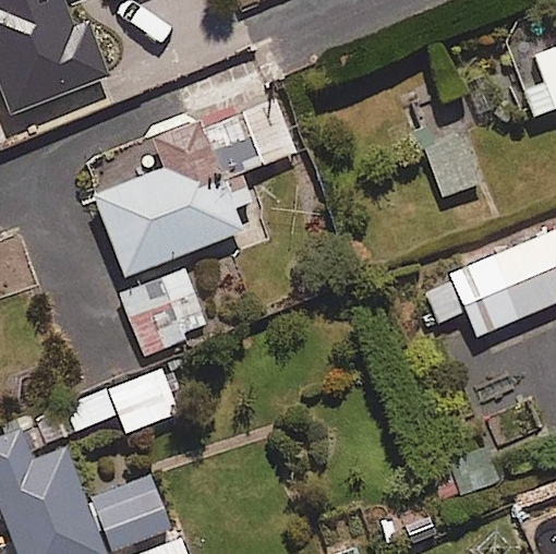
[(0,0),(0,81),(12,112),(109,75),(88,21),(73,26),(63,0),(0,0)]
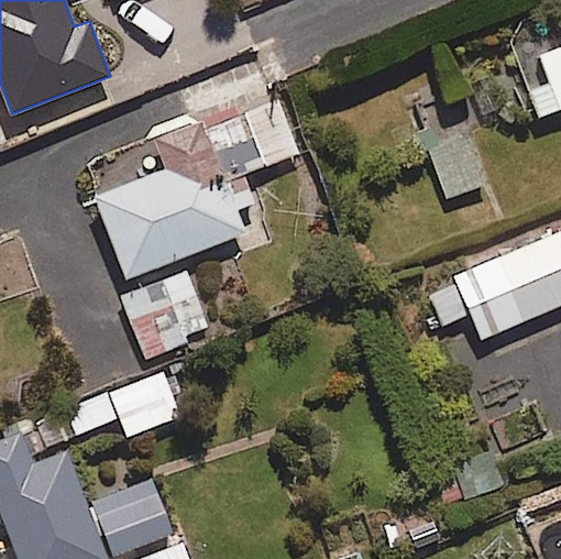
[(560,29),(510,48),(538,118),(560,109),(560,29)]
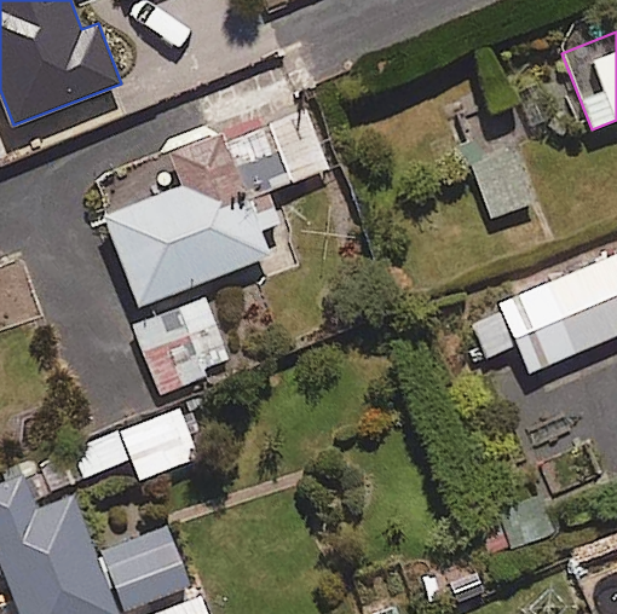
[(266,191),(328,167),(297,88),(163,140),(182,187),(104,218),(139,306),(270,255),(259,230),(278,221),(266,191)]
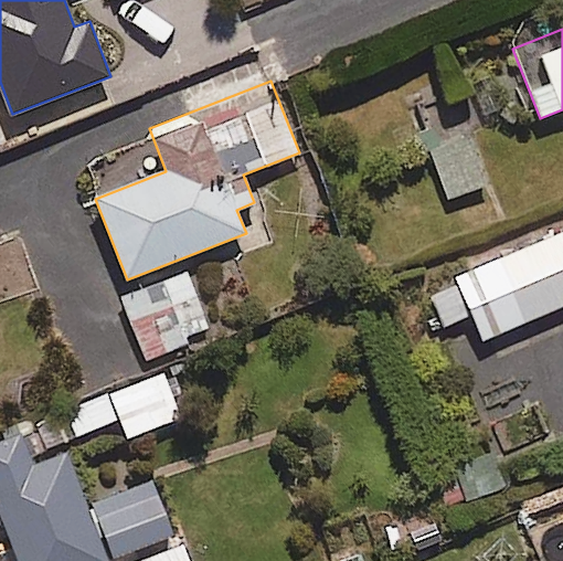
[(491,183),(474,136),(432,152),(449,199),(491,183)]
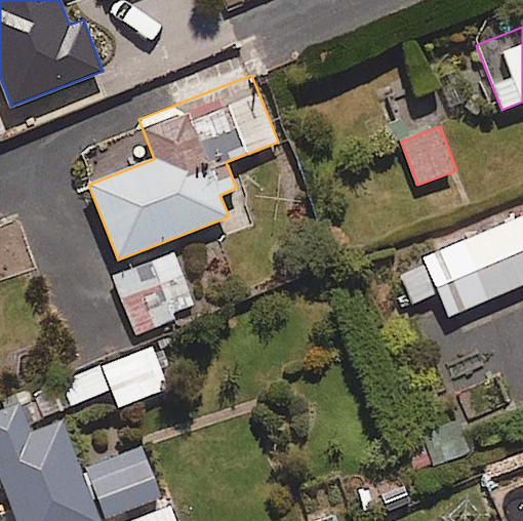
[(522,216),(420,263),(447,321),(522,285),(522,216)]
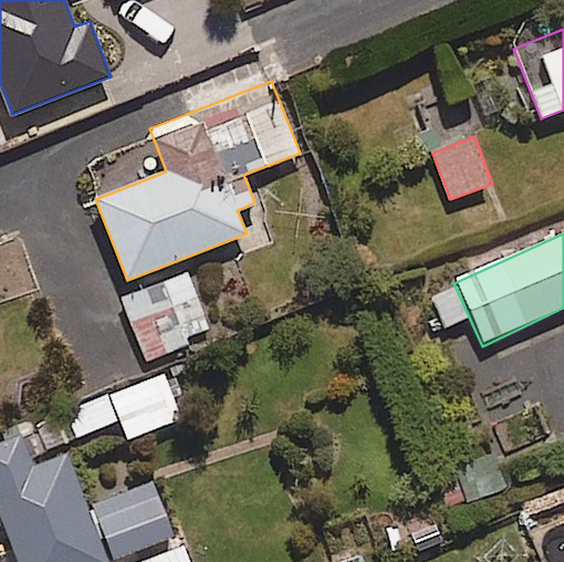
[(145,362),(212,333),(187,272),(119,301),(145,362)]
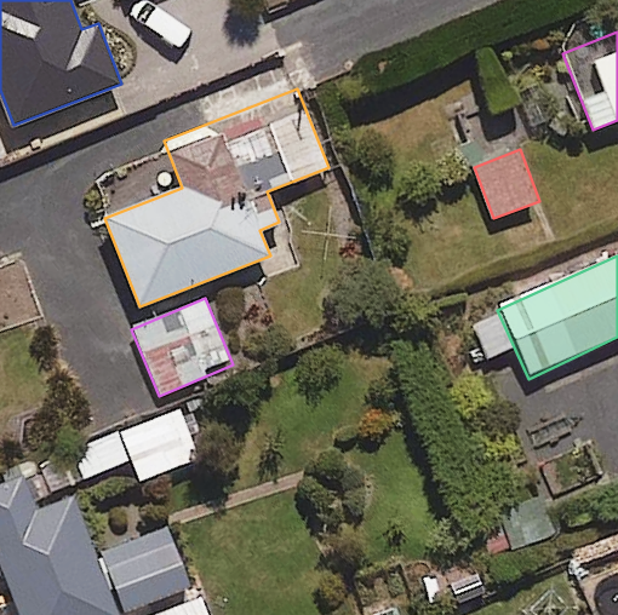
[(153,473),(195,457),(176,409),(133,427),(153,473)]
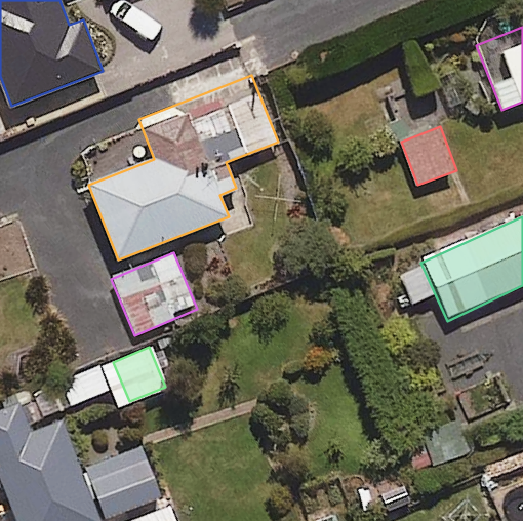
[(0,486),(15,520),(106,520),(167,493),(144,441),(82,469),(61,421),(33,433),(18,401),(0,409),(0,486)]
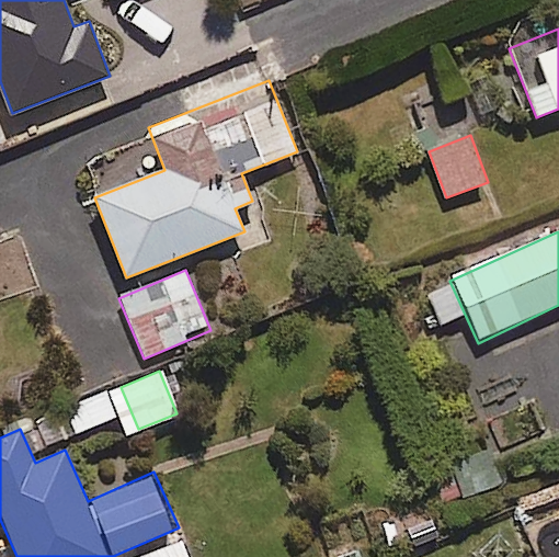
[(548,542),(558,536),(558,498),(534,510),(548,542)]
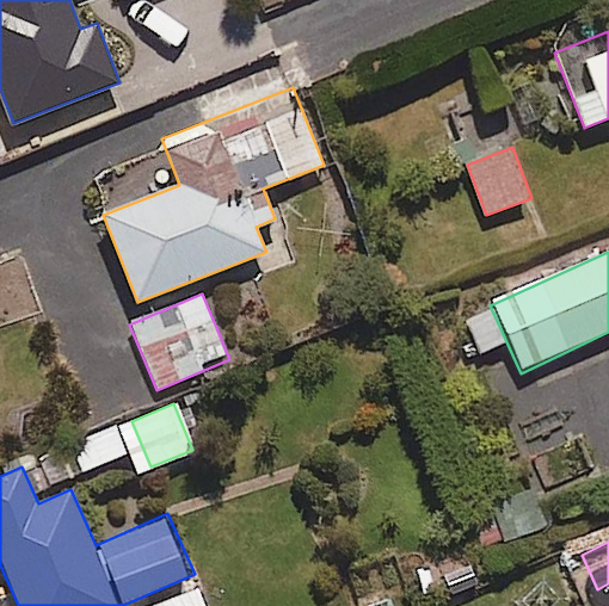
All buildings are outlined.
